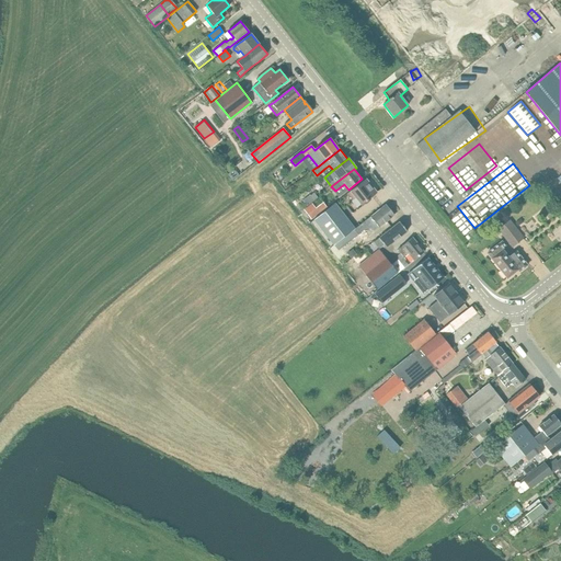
[(368,199),(373,196),(377,193),(366,180),(357,186),(353,190),(347,194),(352,201),(355,198),(361,206),(368,199)]
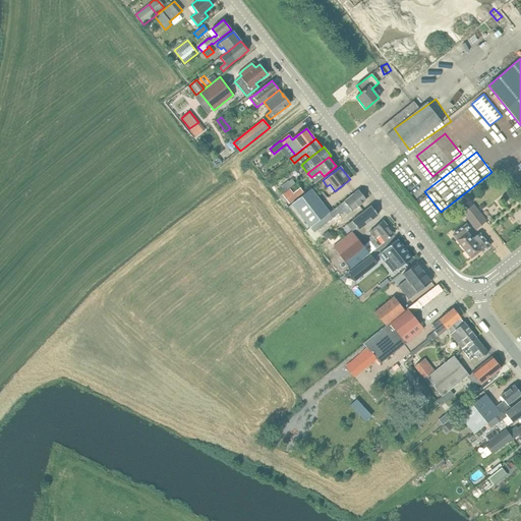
[(300,188),(297,184),(289,191),(295,198),(309,187),(306,183),(300,188)]
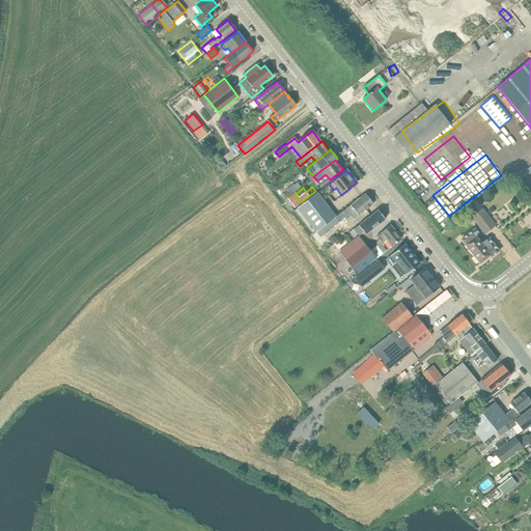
[(316,232),(336,217),(317,193),(298,208),(316,232)]
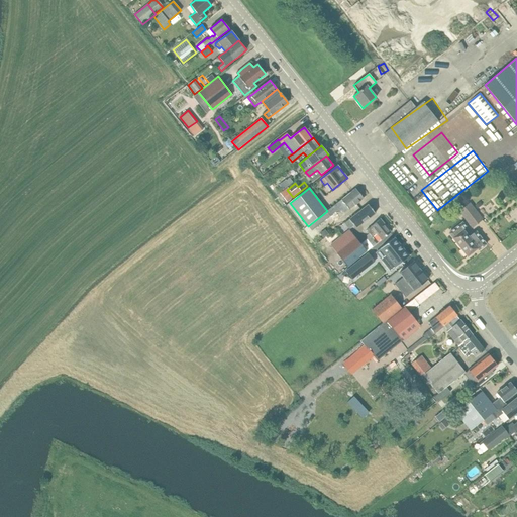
[(287,202),(292,197),(286,189),(280,193),(287,202)]
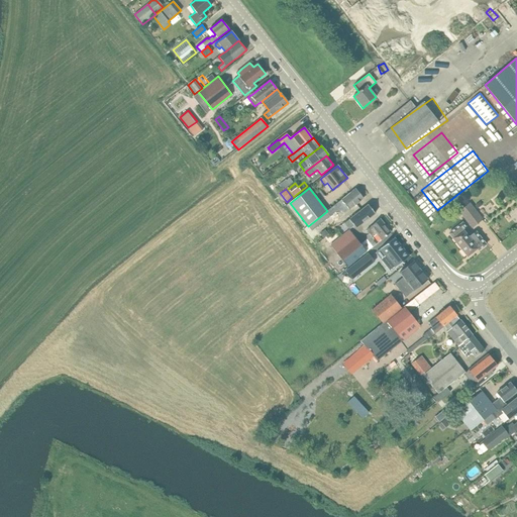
[(349,209),(355,205),(364,198),(355,189),(336,204),(327,211),(308,226),(312,230),(335,211),(336,212),(338,212),(340,210),(342,212),(344,212),(348,209),(349,209)]
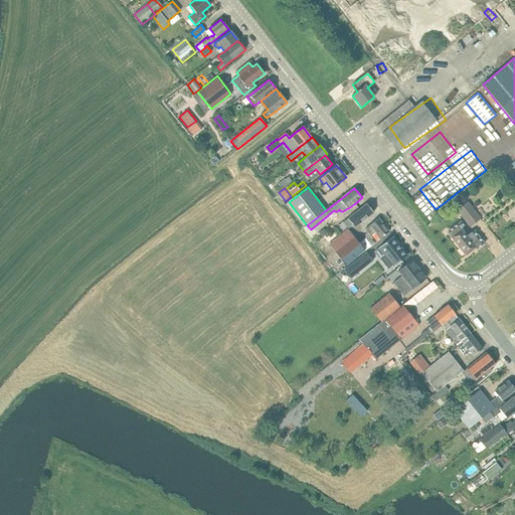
[(471,227),(481,218),(468,203),(458,211),(471,227)]
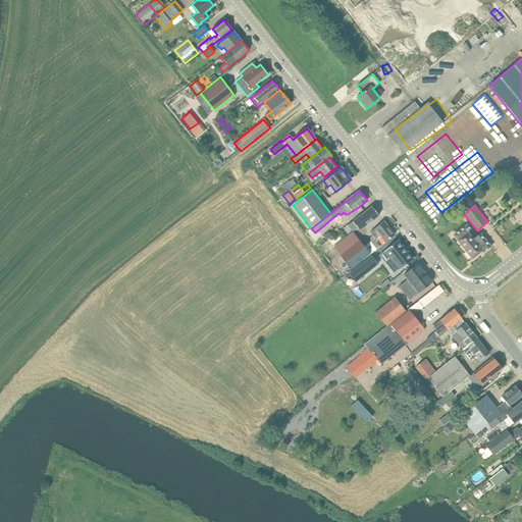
[(360,230),(378,215),(372,207),(364,213),(359,216),(347,225),(352,231),(357,227),(360,230)]
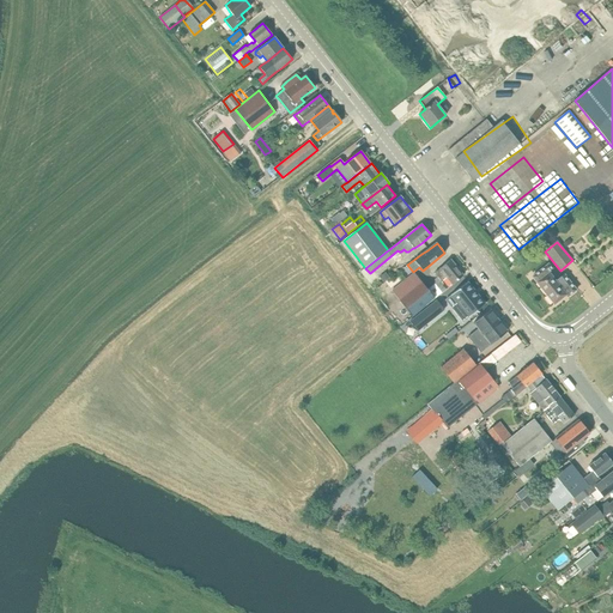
[(401,260),(393,267),(398,273),(406,266),(401,260)]
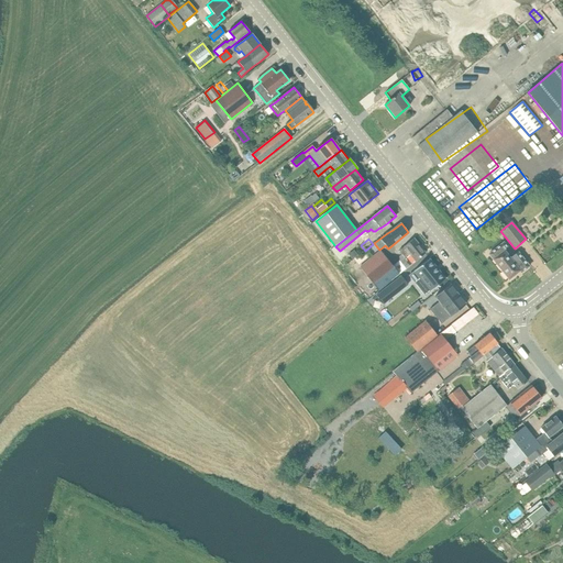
[(404,246),(399,250),(403,254),(400,256),(399,261),(403,265),(408,261),(405,257),(409,255),(415,261),(417,260),(426,253),(414,239),(405,245),(404,246)]
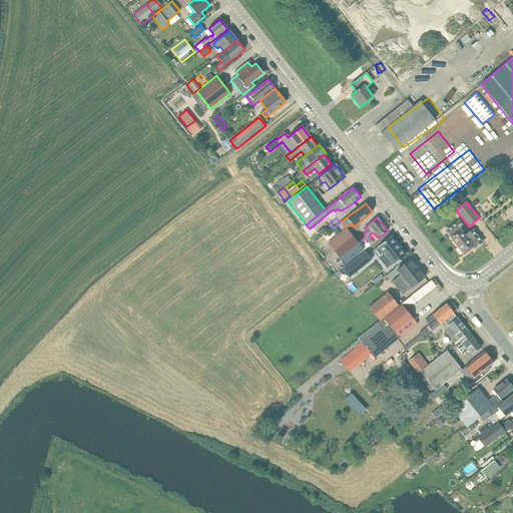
[(464,234),(459,227),(463,225),(459,220),(446,231),(458,247),(459,249),(461,252),(462,252),(464,254),(473,246),(475,248),(482,242),(472,228),(464,234)]
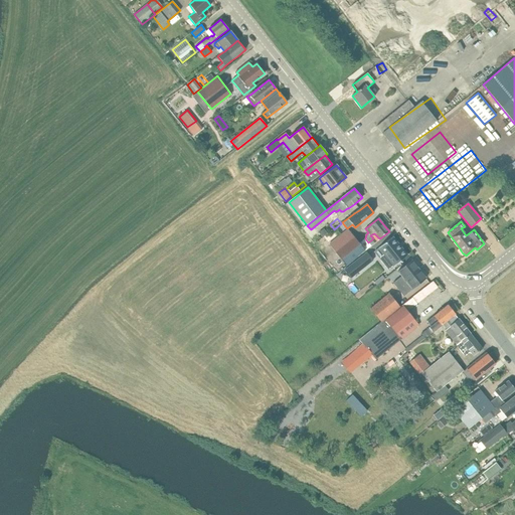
[(359,243),(349,230),(330,245),(346,265),(365,249),(371,245),(368,242),(365,238),(359,243)]
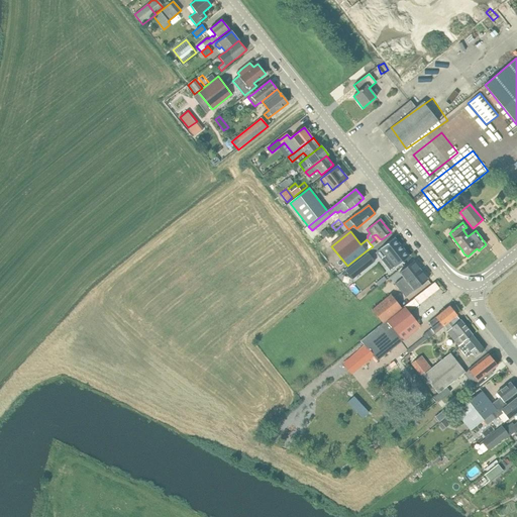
[(394,237),(381,248),(387,256),(381,261),(390,272),(409,256),(405,250),(394,237)]
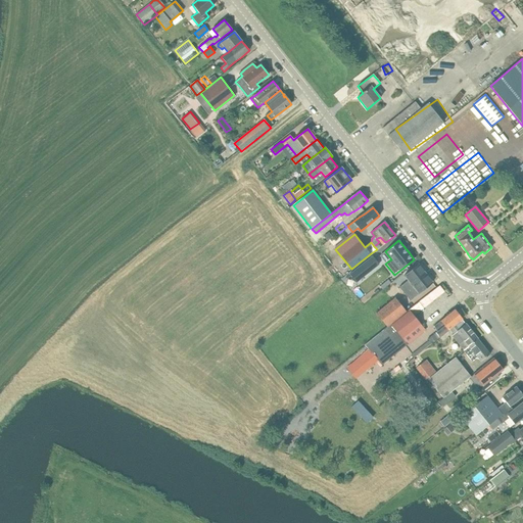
[(372,256),(359,268),(365,276),(379,265),(372,256)]
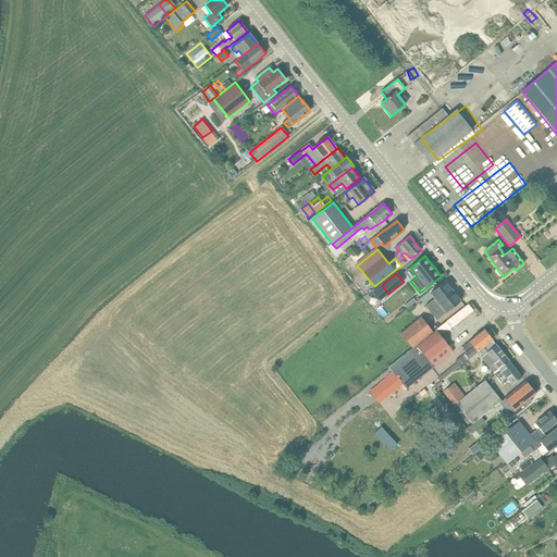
[(446,313),(453,308),(461,301),(445,282),(436,288),(430,294),(434,298),(425,306),(436,320),(446,312),(446,313)]
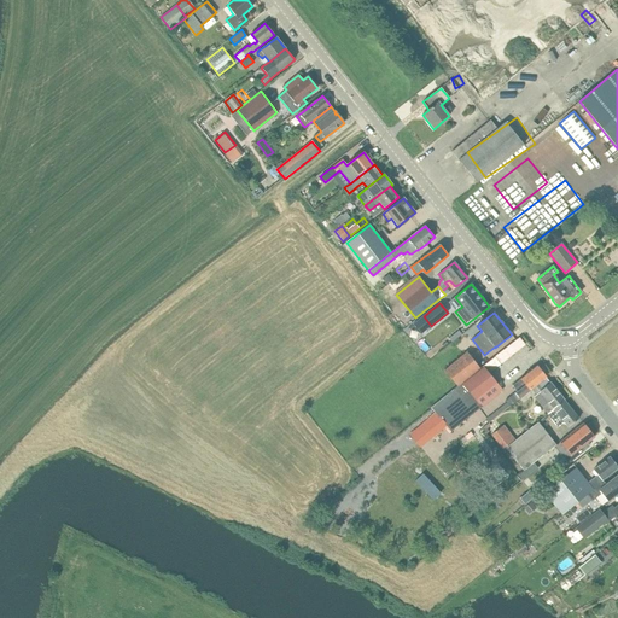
[(458,386),(481,368),(467,353),(443,371),(456,386),(458,386)]
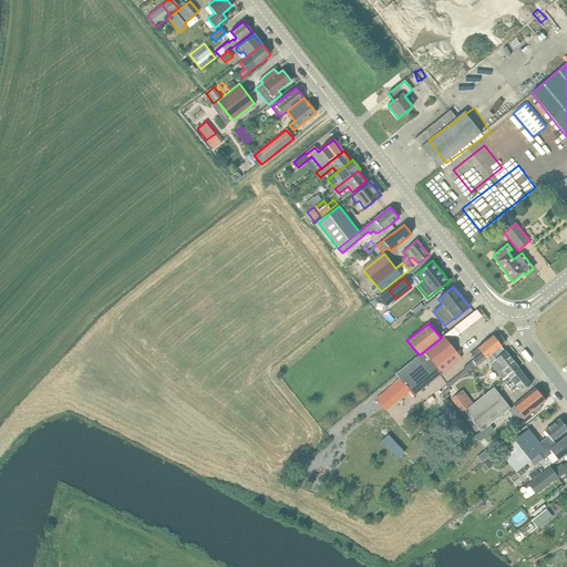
[(461,323),(453,328),(459,337),(465,333),(461,323)]
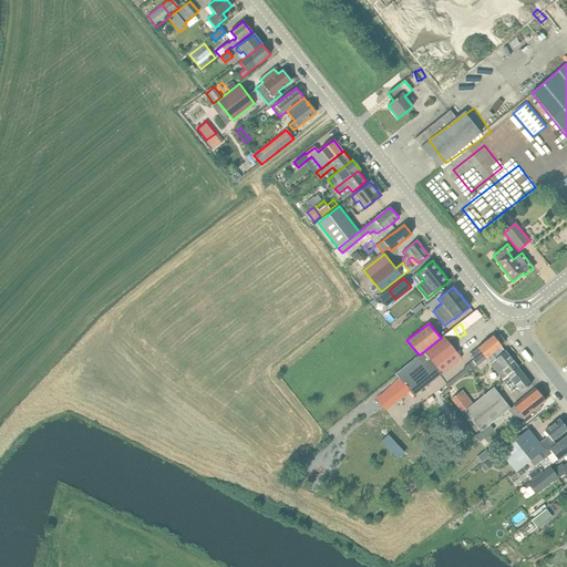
[(474,359),(463,368),(465,369),(467,372),(476,366),(487,357),(488,358),(501,347),(501,346),(493,336),(484,342),(477,348),(470,353),(474,359)]
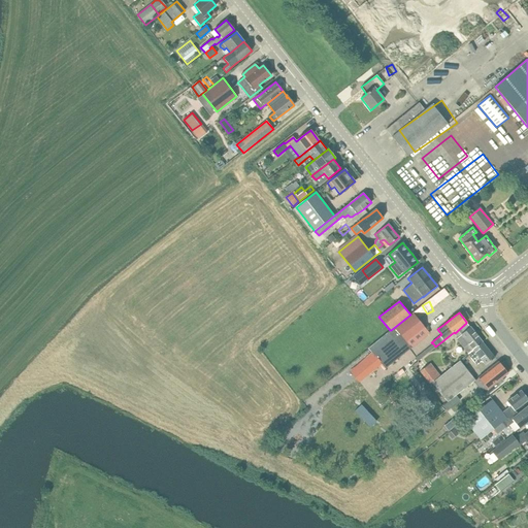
[(390,330),(387,333),(390,336),(392,339),(404,354),(429,333),(419,321),(414,314),(392,331),(391,330),(390,330)]
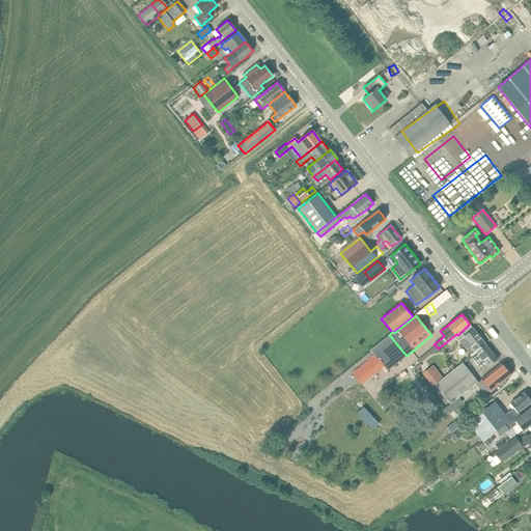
[(472,329),(469,325),(457,335),(460,339),(458,340),(462,344),(470,356),(484,344),(472,329)]
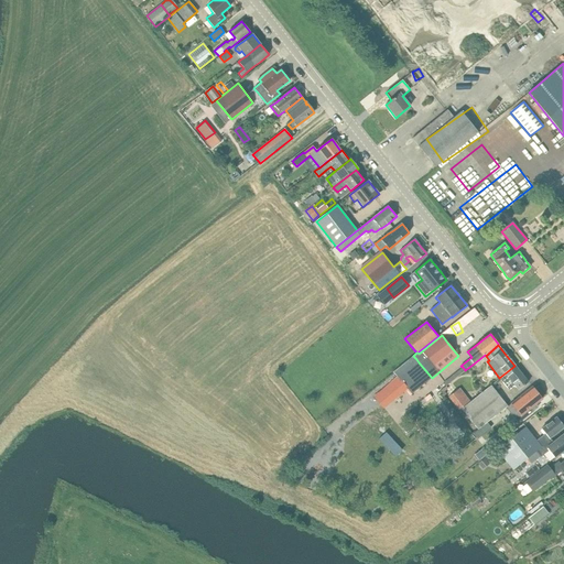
[(518,390),(528,382),(514,366),(499,378),(509,390),(514,386),(518,390)]
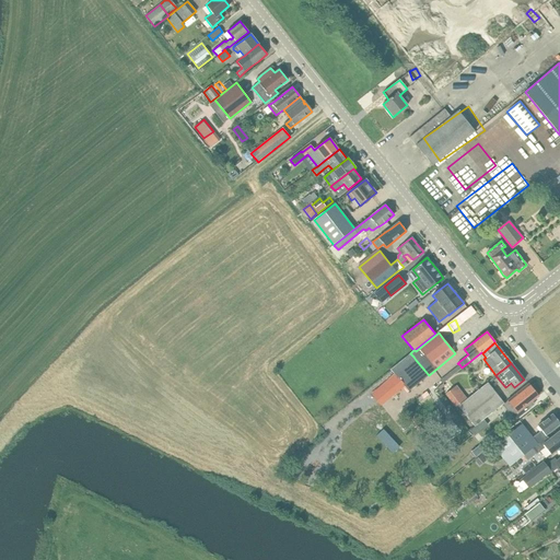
[(396,375),(382,387),(388,395),(403,383),(396,375)]
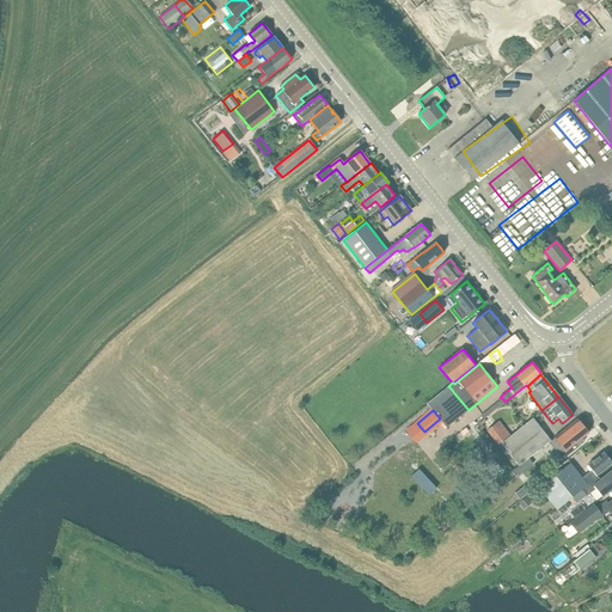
[(518,466),(550,440),(532,418),(501,445),(518,466)]
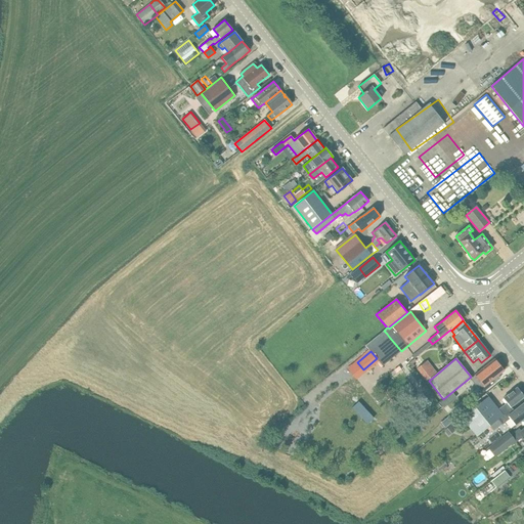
[(476,375),(471,380),(482,394),(495,383),(493,380),(504,372),(503,369),(494,359),(476,375)]
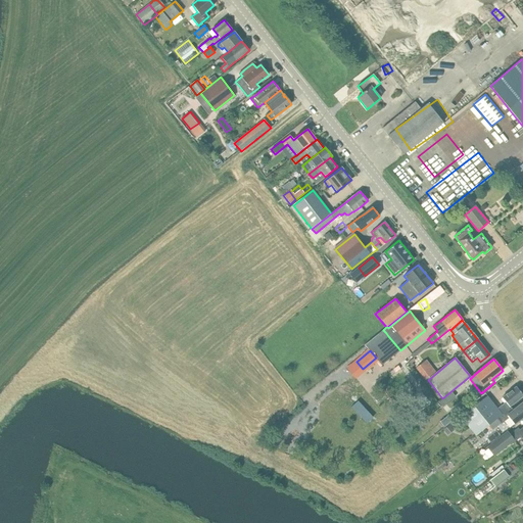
[(425,381),(436,372),(426,360),(415,368),(425,381)]
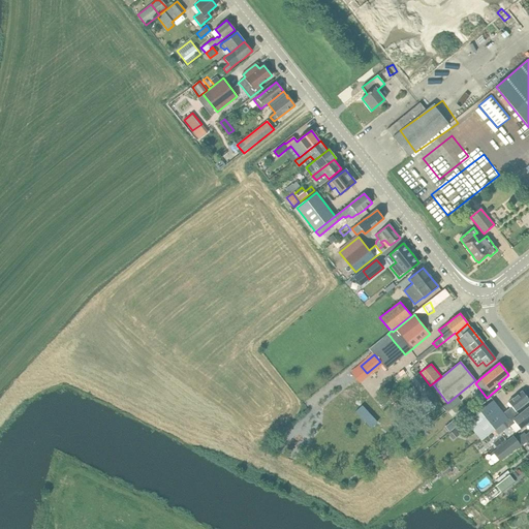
[(502,423),(517,412),(517,411),(516,410),(528,400),(522,391),(507,402),(510,406),(502,412),(492,400),(480,410),(467,422),(481,440),(502,423)]
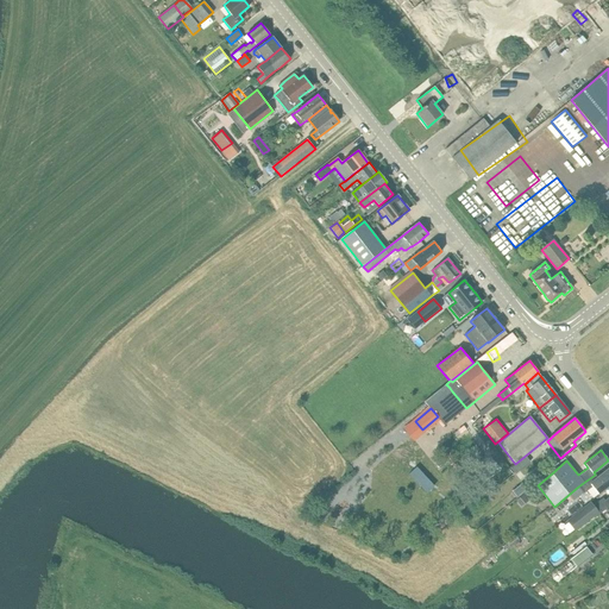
[(493,478),(496,483),(504,477),(489,456),(479,463),(483,466),(477,471),(487,483),(493,478)]
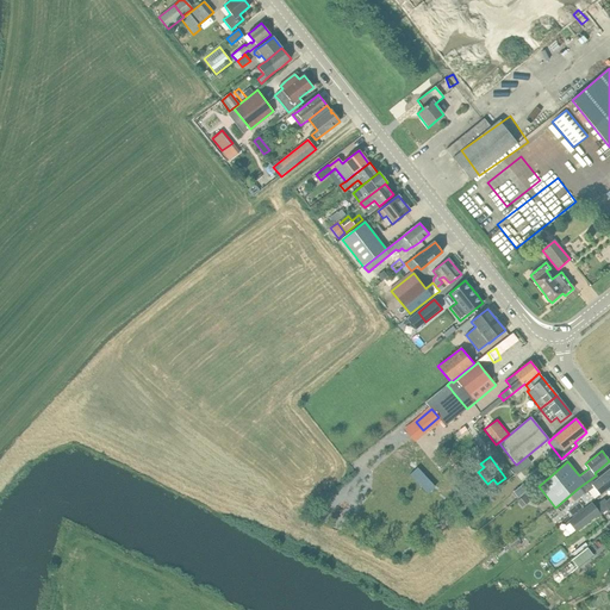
[(596,475),(579,487),(584,495),(593,486),(601,496),(609,487),(609,468),(605,472),(598,478),(596,475)]
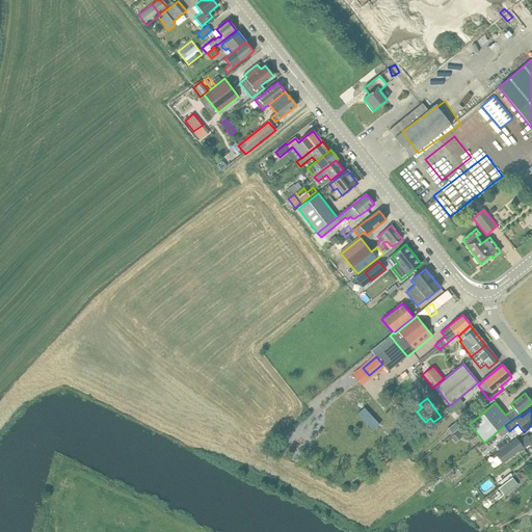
[(527,434),(519,442),(523,448),(524,449),(531,442),(531,434),(529,437),(527,434)]
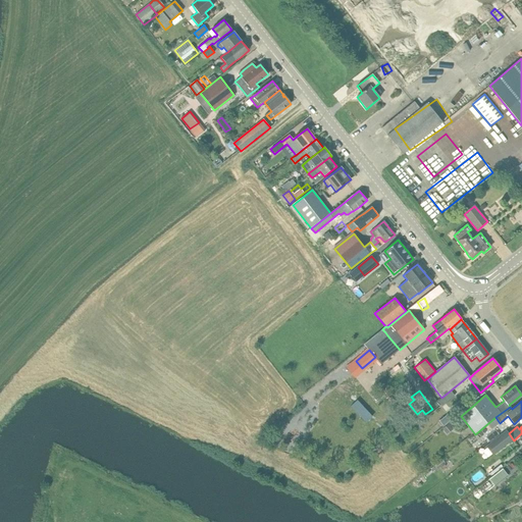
[(507,431),(486,447),(493,455),(513,439),(509,433),(507,431)]
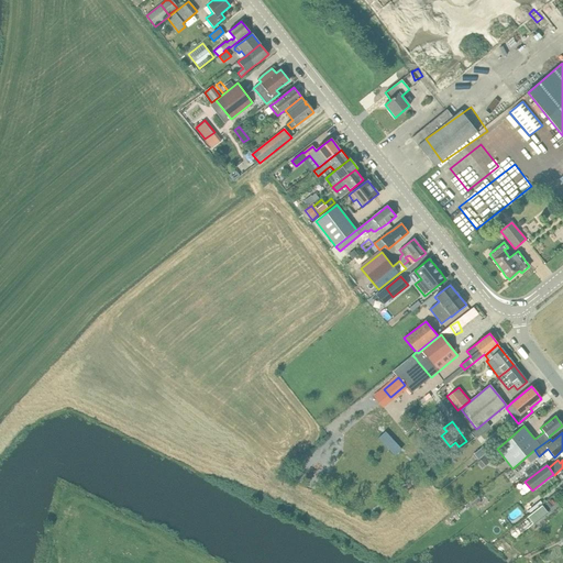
[(533,501),(525,508),(529,514),(538,506),(533,501)]
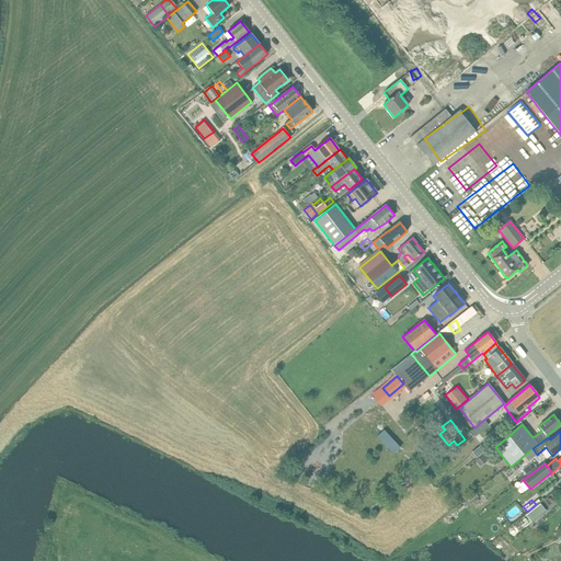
[(531,523),(546,512),(540,504),(526,516),(531,523)]
